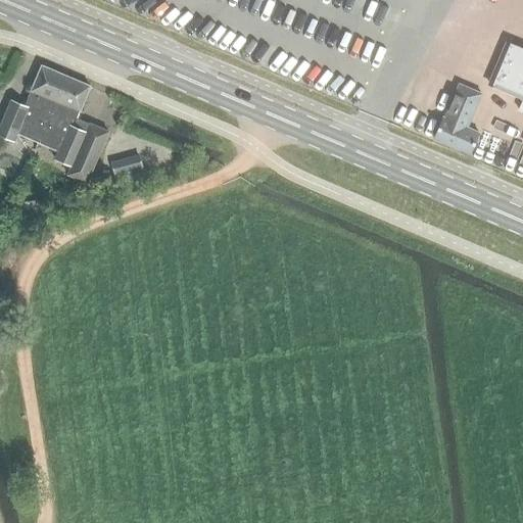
[(522,48),(505,41),(486,85),(521,99),(517,109),(522,111),(522,48)]
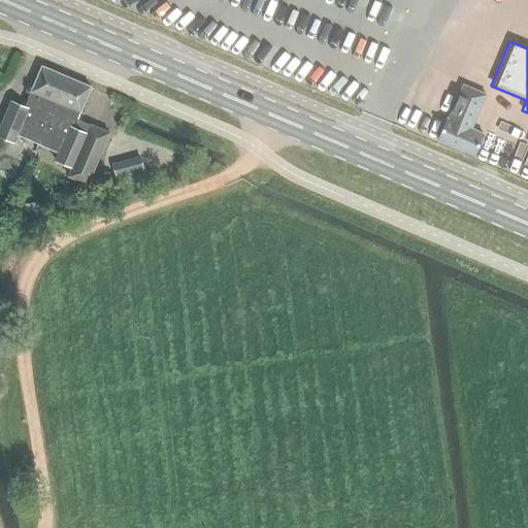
[(18,134),(37,142),(65,76),(40,66),(30,91),(30,92),(24,106),(9,100),(0,122),(0,135),(14,142),(18,134)]
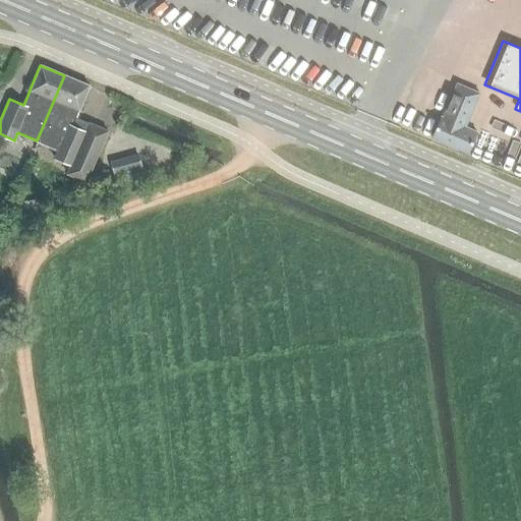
[(89,85),(64,75),(37,140),(56,149),(52,158),(71,165),(66,176),(84,184),(107,132),(74,118),(77,110),(89,85)]
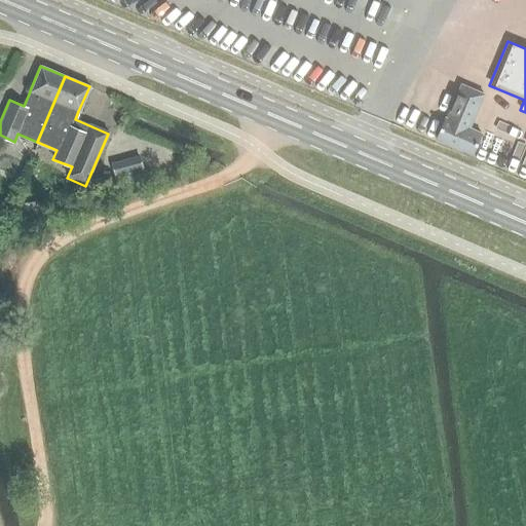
[(472,154),(481,133),(468,127),(483,94),(460,84),(446,118),(444,117),(435,139),(472,154)]
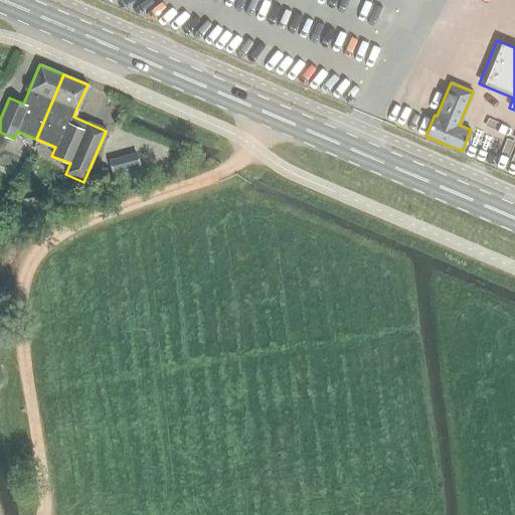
[(113,158),(117,175),(143,168),(138,151),(113,158)]
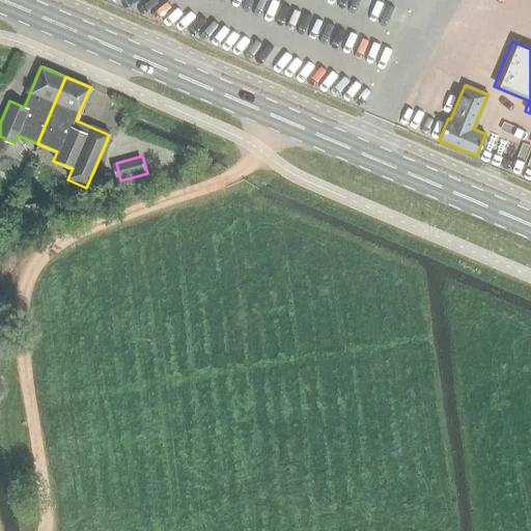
[(37,204),(25,205),(26,218),(38,217),(37,204)]
